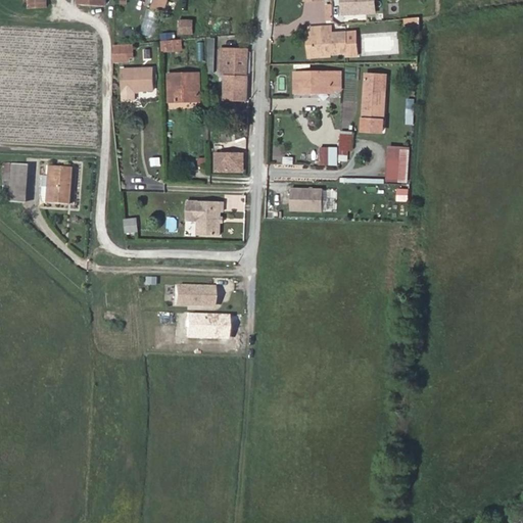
[(48,7),(47,0),(30,0),(31,8),(48,7)]
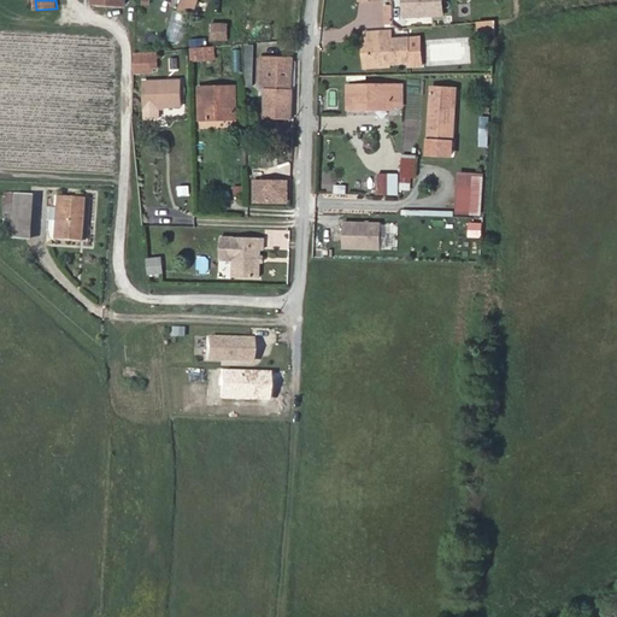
[(199,0),(198,0),(182,0),(180,11),(194,16),(197,9),(199,0)]
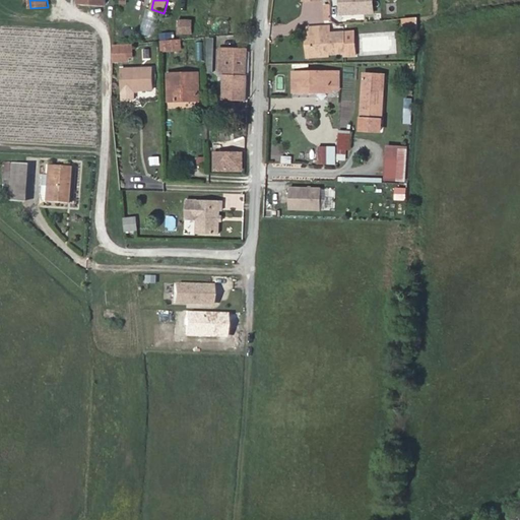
[(168,0),(166,7),(173,9),(175,2),(168,0)]
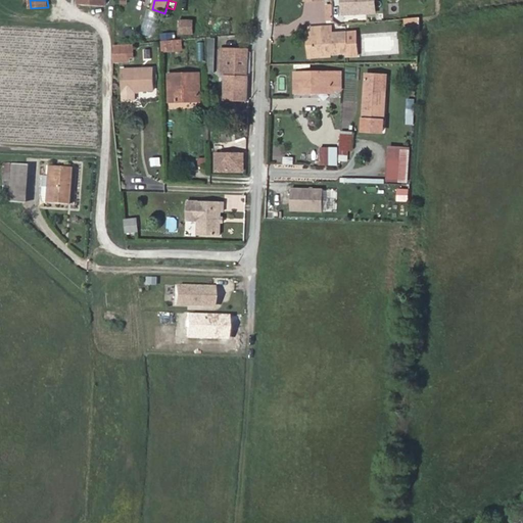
[(338,0),(338,14),(374,14),(374,0),(338,0)]
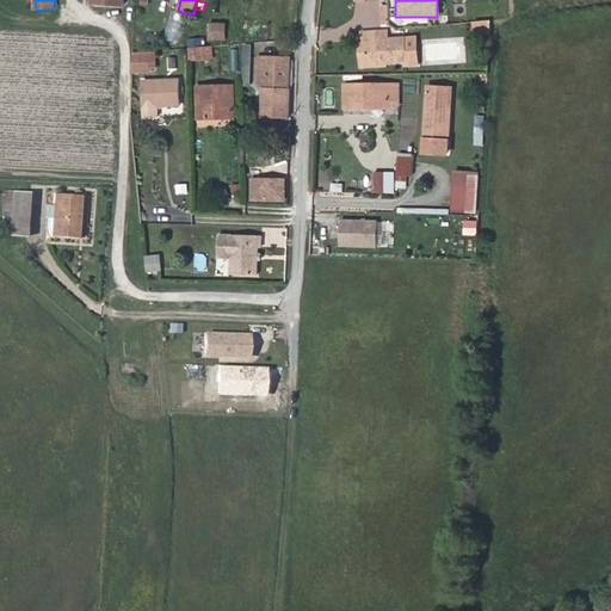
[(390,19),(389,5),(381,6),(381,19),(390,19)]
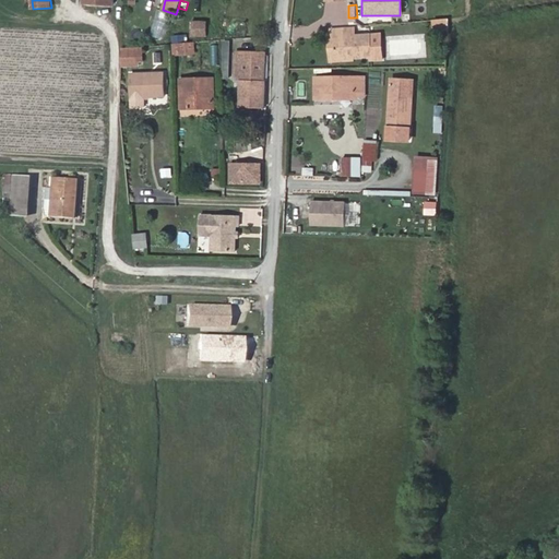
[(450,19),(435,20),(436,32),(449,31),(450,19)]
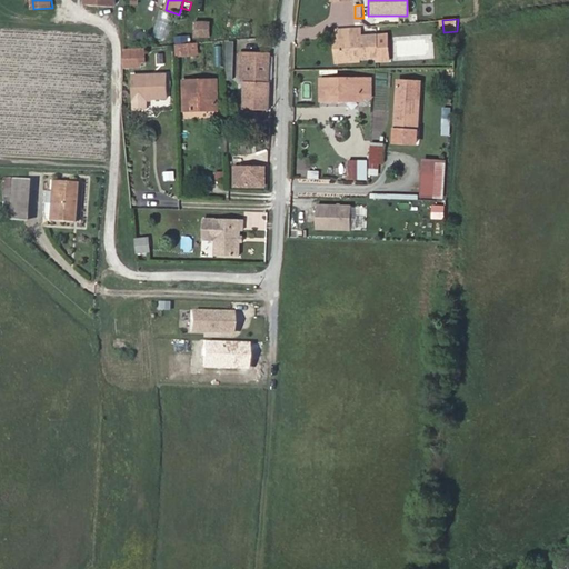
[(211,22),(187,23),(187,38),(212,37),(211,22)]
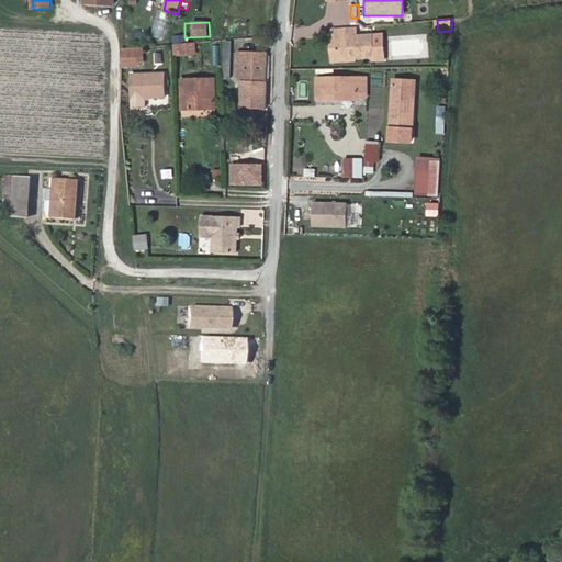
[(359,35),(358,26),(349,27),(350,36),(359,35)]
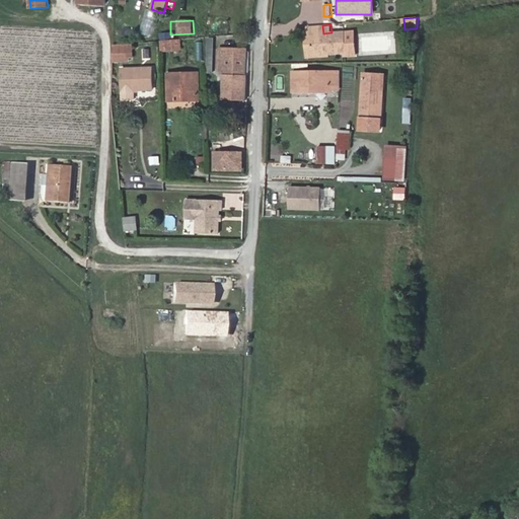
[(323,33),(322,25),(306,26),(307,35),(309,35),(311,54),(345,51),(345,55),(356,54),(355,42),(344,43),(343,31),(331,32),(323,33)]
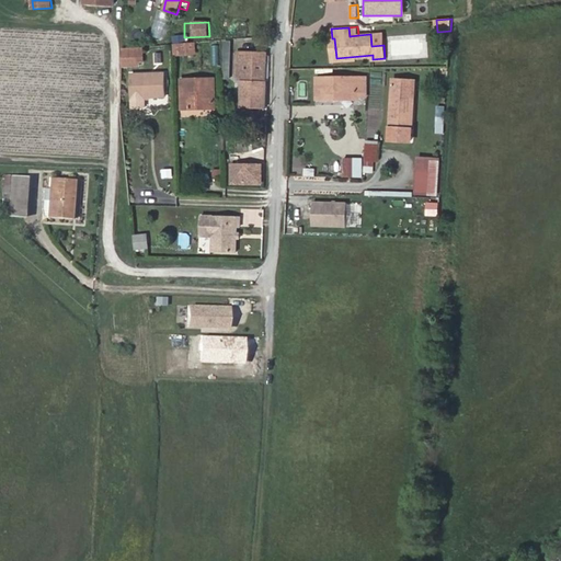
[(384,45),(382,33),(370,34),(371,46),(384,45)]
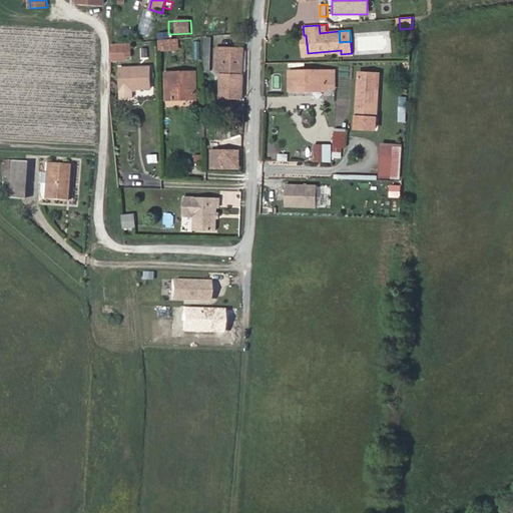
[(177,38),(164,40),(165,50),(177,48),(177,38)]
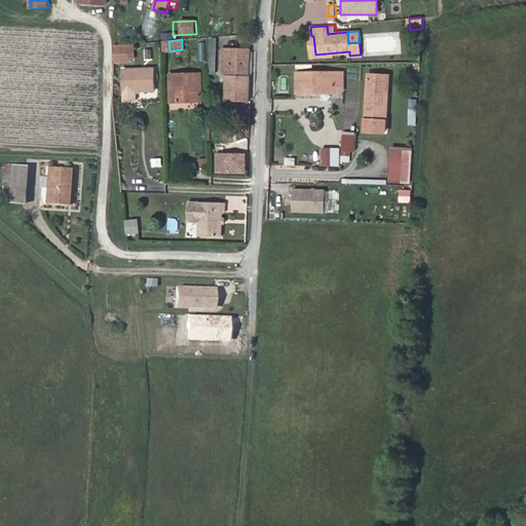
[(135,44),(115,45),(115,54),(136,53),(135,44)]
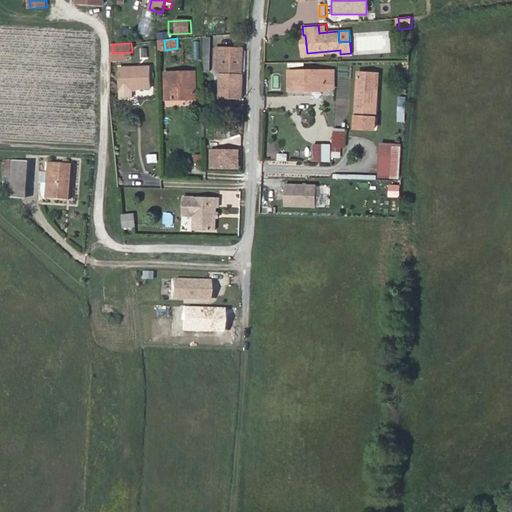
[(242,99),(243,50),(216,49),(215,55),(222,55),(222,70),(221,99),(242,99)]
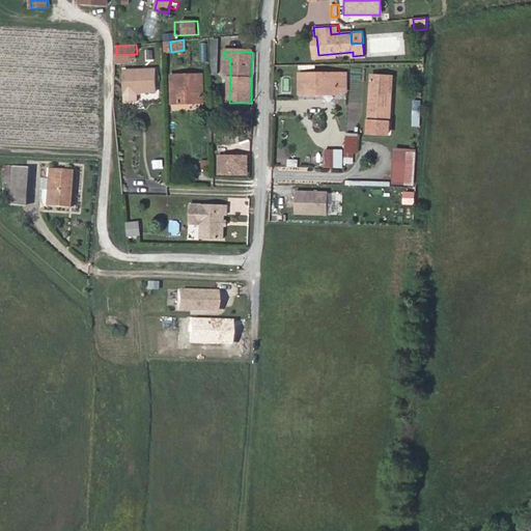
[(137,54),(116,55),(116,63),(133,62),(133,60),(137,59),(137,54)]
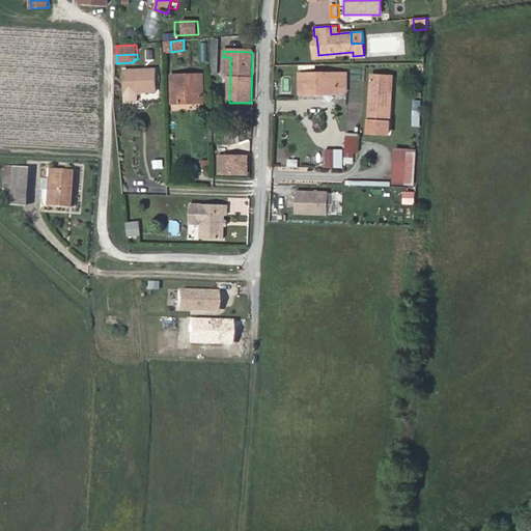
[(156,70),(124,71),(126,93),(137,92),(137,94),(142,93),(142,92),(157,91),(156,70)]
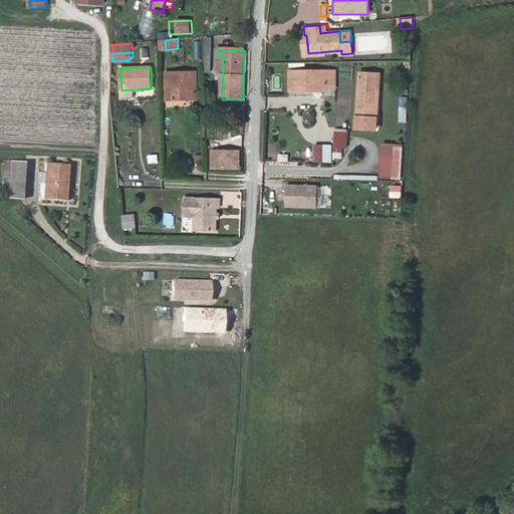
[(290,71),(290,91),(309,91),(308,88),(327,88),(327,70),(290,71)]
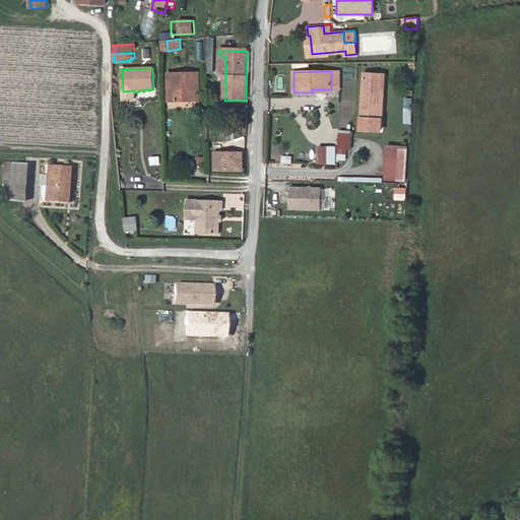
[(331,71),(331,89),(340,89),(340,71),(331,71)]
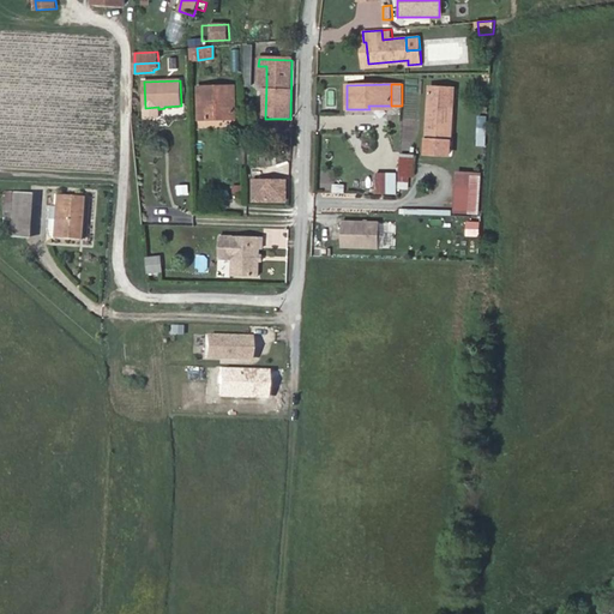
[(226,119),(236,119),(235,86),(198,86),(199,119),(211,119),(211,115),(226,115),(226,119)]
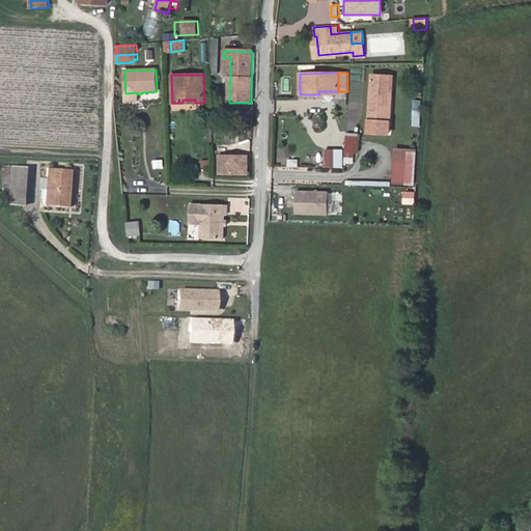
[(393,77),(372,75),(370,109),(391,110),(393,77)]
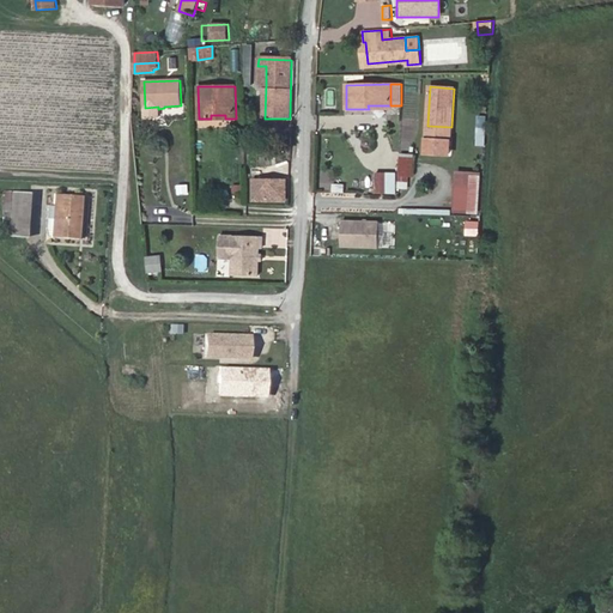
[(158,107),(145,108),(146,117),(159,117),(158,109),(158,107)]
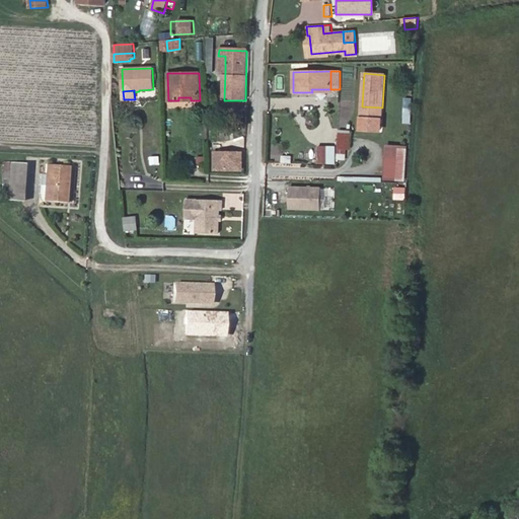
[(410,123),(411,97),(402,97),(401,123),(410,123)]
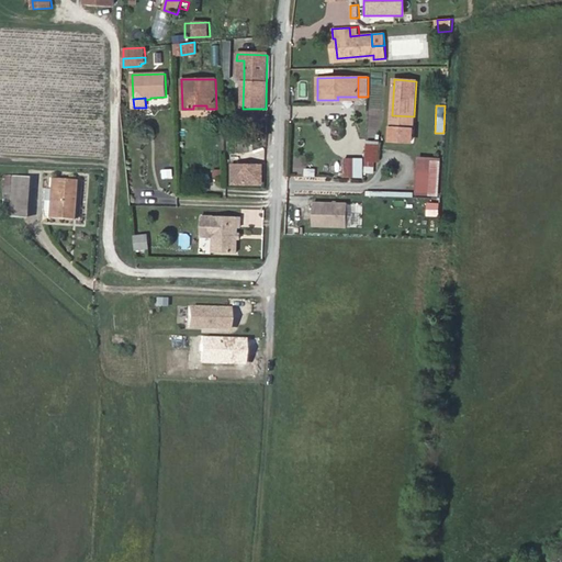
[(414,116),(392,115),(391,130),(413,131),(414,116)]
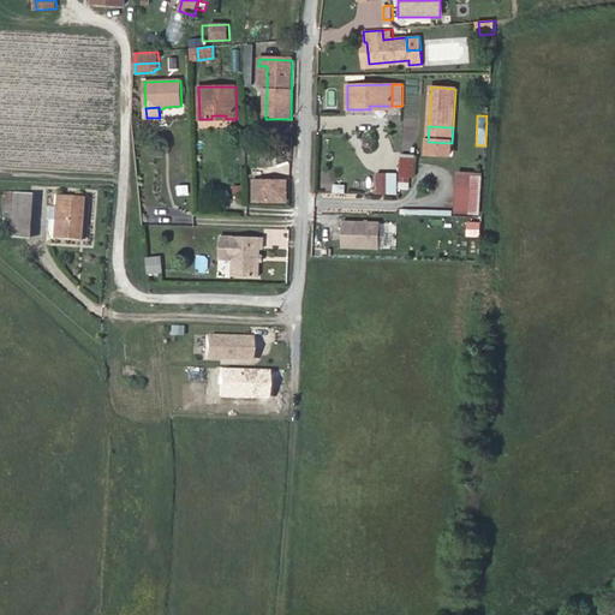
[(452,143),(428,142),(428,153),(452,155),(452,143)]
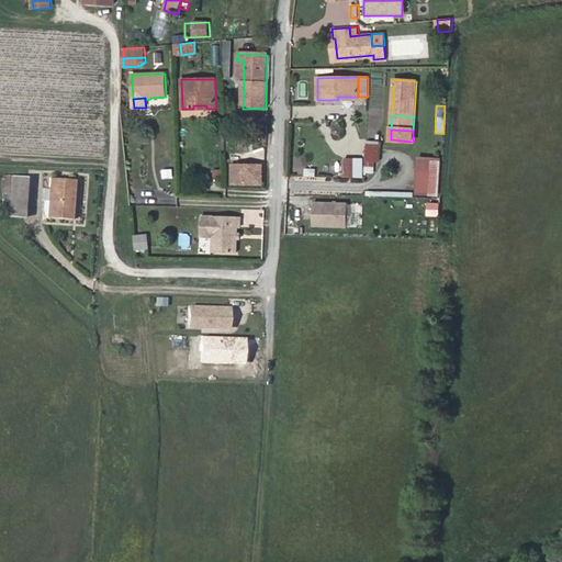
[(368,142),(367,160),(378,160),(379,143),(368,142)]
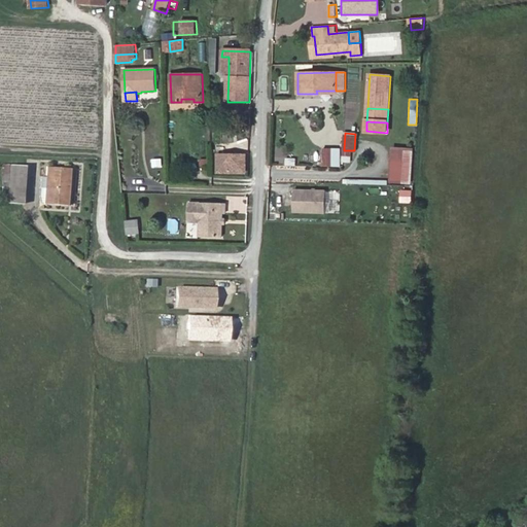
[(276,159),(286,159),(286,145),(276,145),(276,159)]
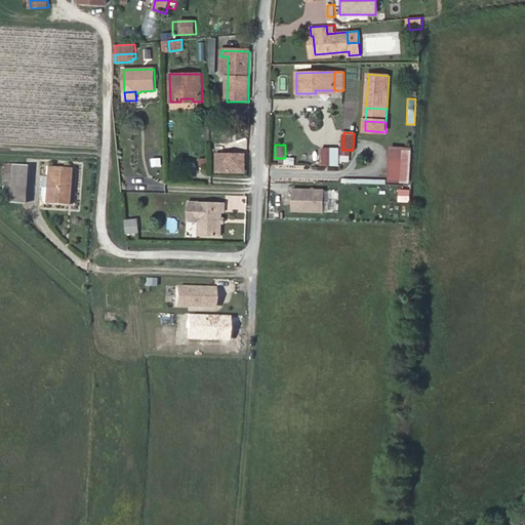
[(311,147),(311,164),(334,165),(334,148),(311,147)]
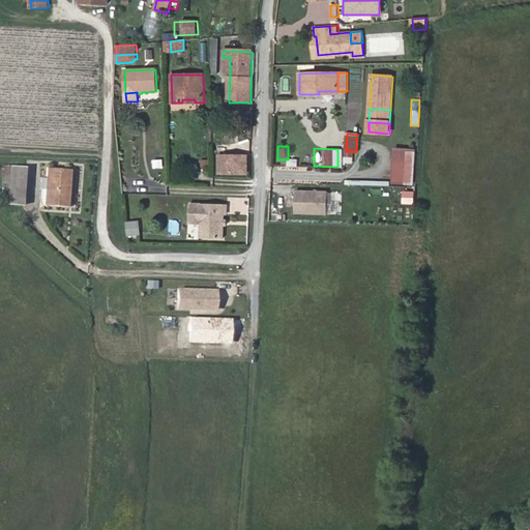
[(412,183),(413,155),(398,154),(395,182),(412,183)]
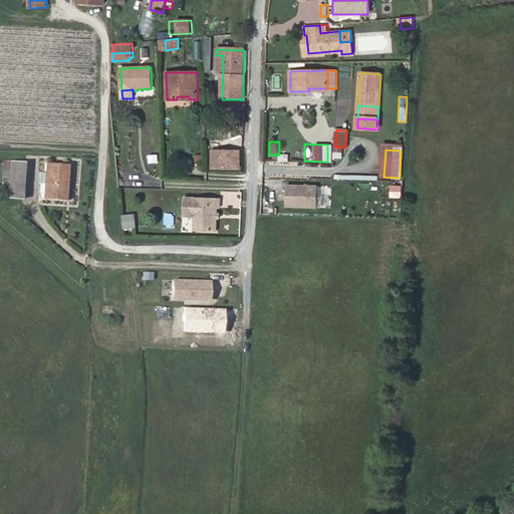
[(240,152),(214,151),(214,167),(240,168),(240,152)]
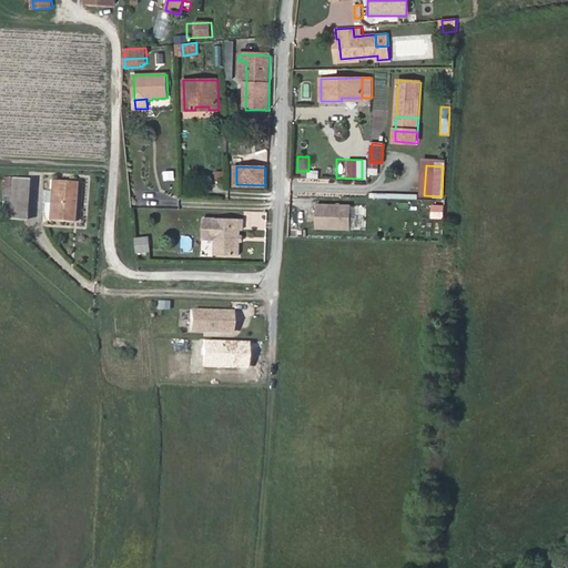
[(162,171),(162,180),(173,180),(173,170),(162,171)]
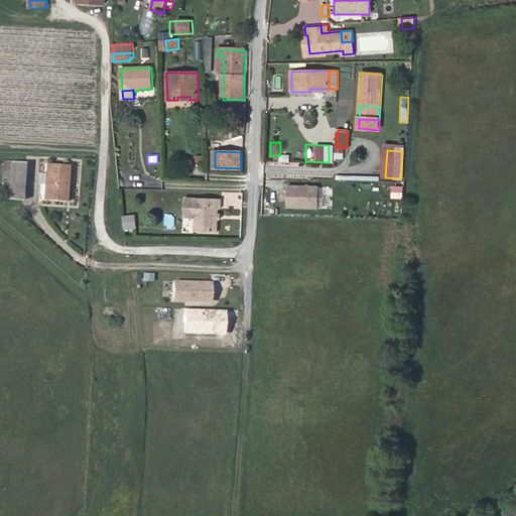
[(204,155),(194,154),(194,163),(204,163),(204,155)]
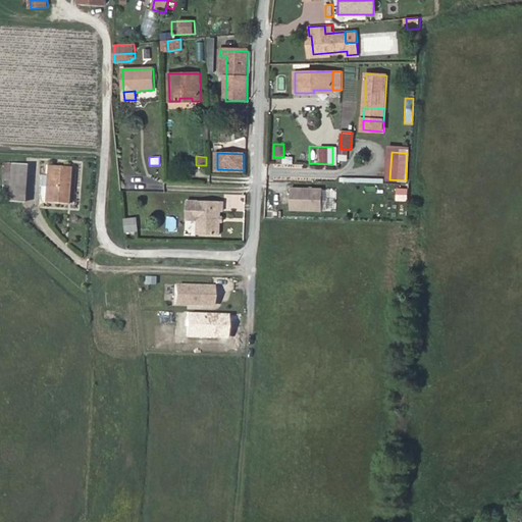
[(7,186),(9,163),(2,162),(1,185),(7,186)]
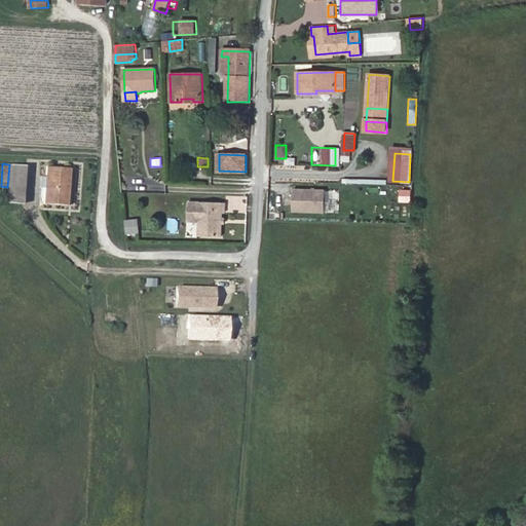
[(23,203),(26,165),(9,164),(7,198),(6,202),(23,203)]
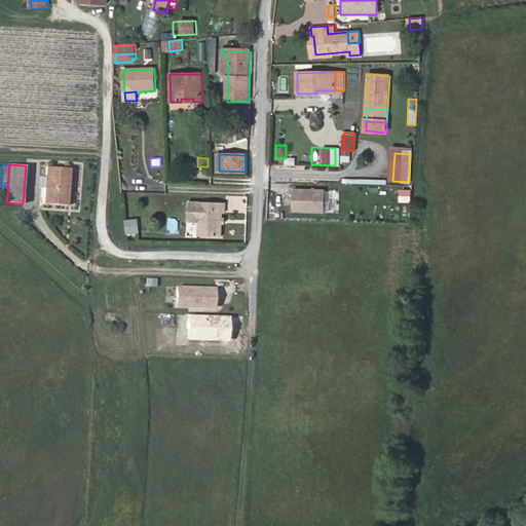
[(67,205),(70,168),(46,166),(46,176),(45,188),(44,203),(67,205)]
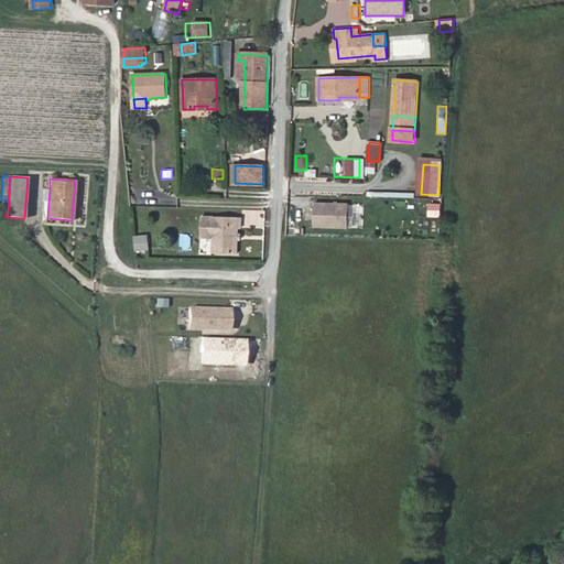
[(347,202),(311,202),(310,228),(346,228),(347,202)]
